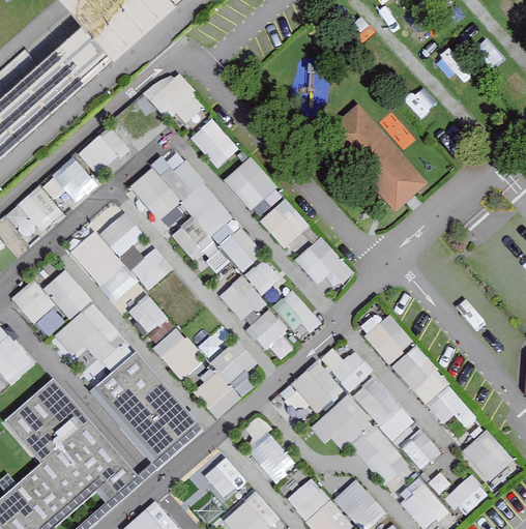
[(0,155),(176,0),(106,0),(77,26),(0,93),(0,155)]
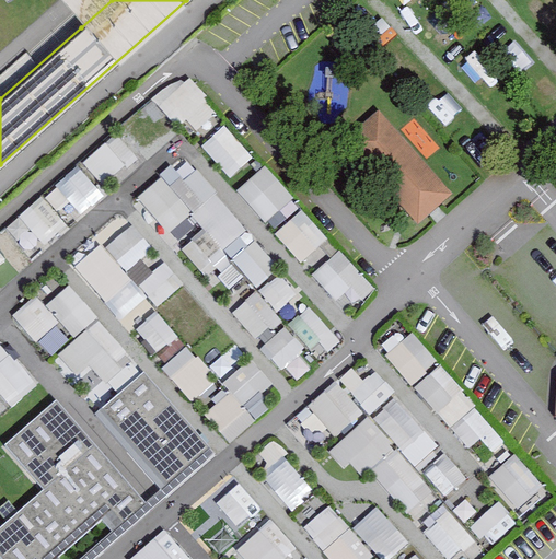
[(56,0),(81,27),(112,0),(56,0)]
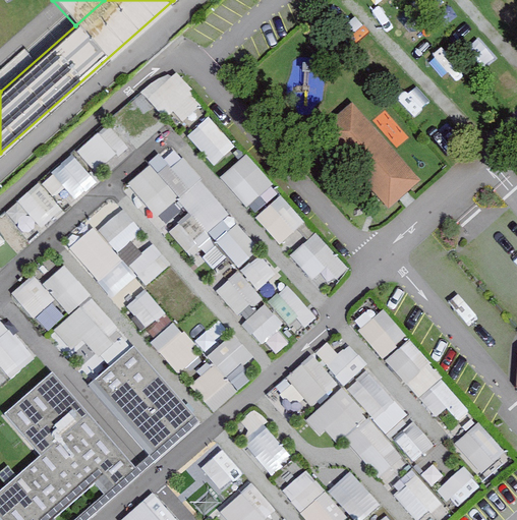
[(445,50),(428,65),(449,87),(465,72),(445,50)]
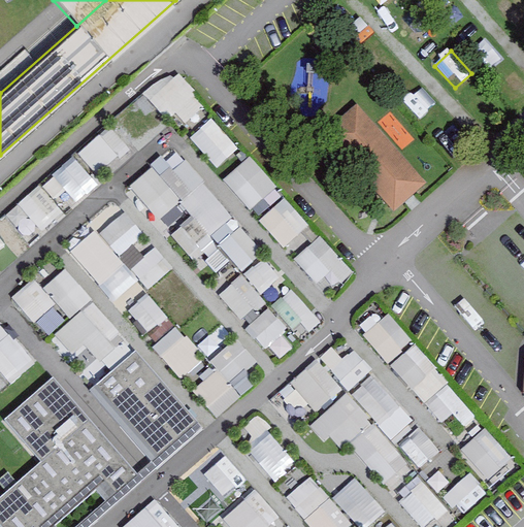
[(179,128),(205,105),(175,70),(149,92),(179,128)]
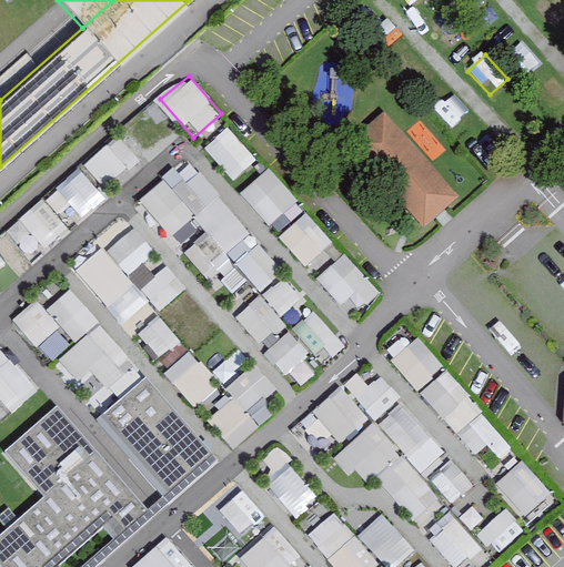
[(456,130),(474,114),(451,88),(433,103),(456,130)]
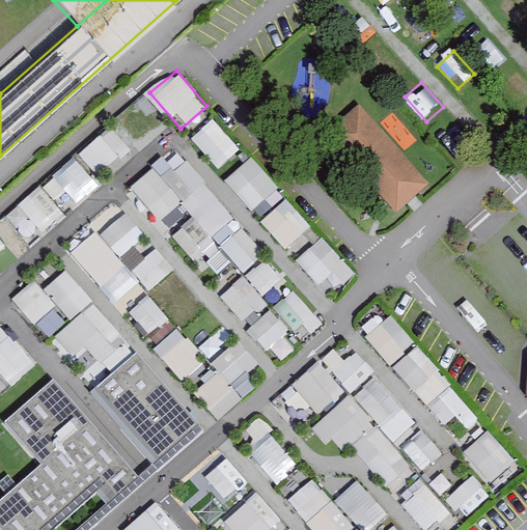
[(113,123),(131,148),(161,127),(143,102),(113,123)]
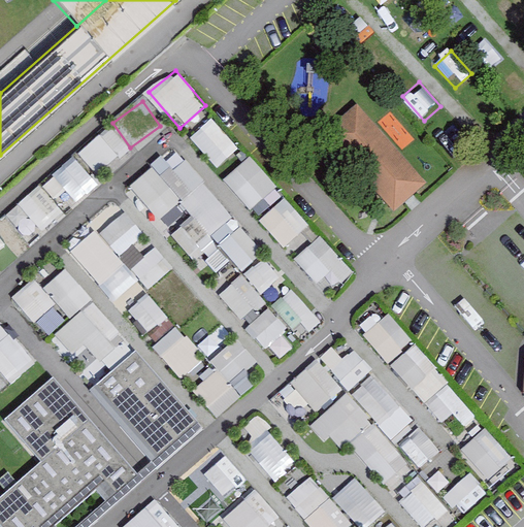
[(420,180),(351,104),(320,132),(389,208),(420,180)]
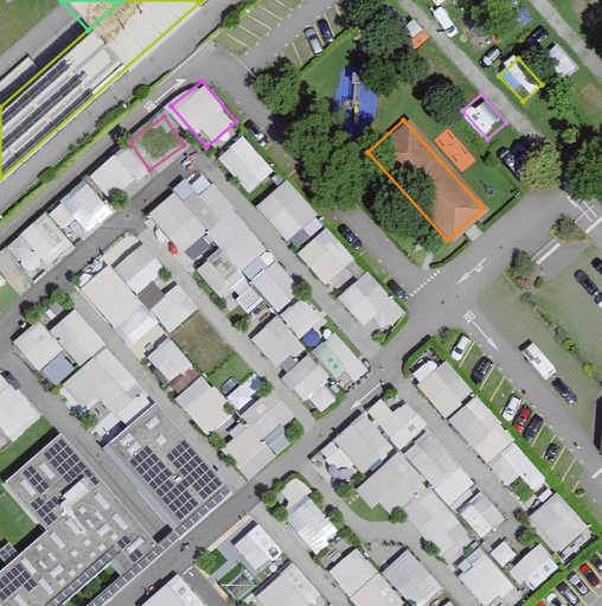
[(241,135),(217,159),(250,193),(275,168),(241,135)]
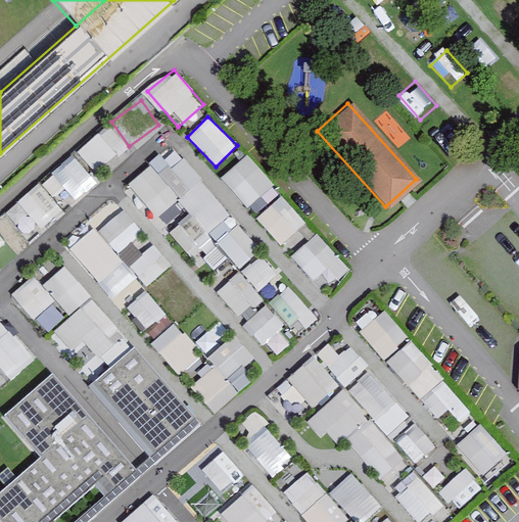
[(78,154),(87,163),(95,154),(110,169),(131,147),(106,124),(78,154)]
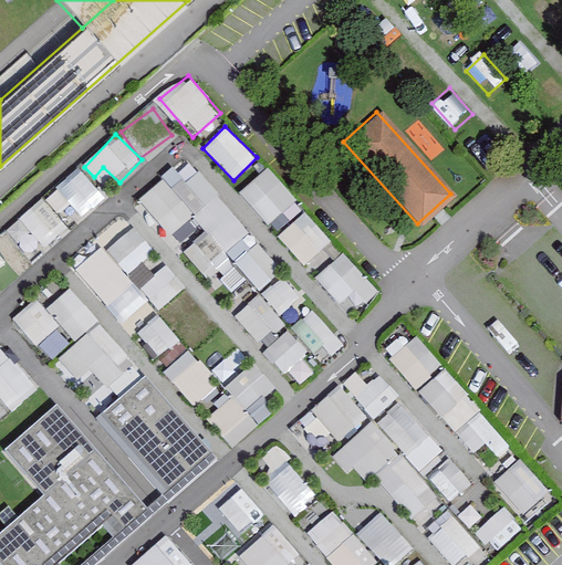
[(79,167),(45,197),(61,213),(68,208),(81,222),(106,197),(79,167)]
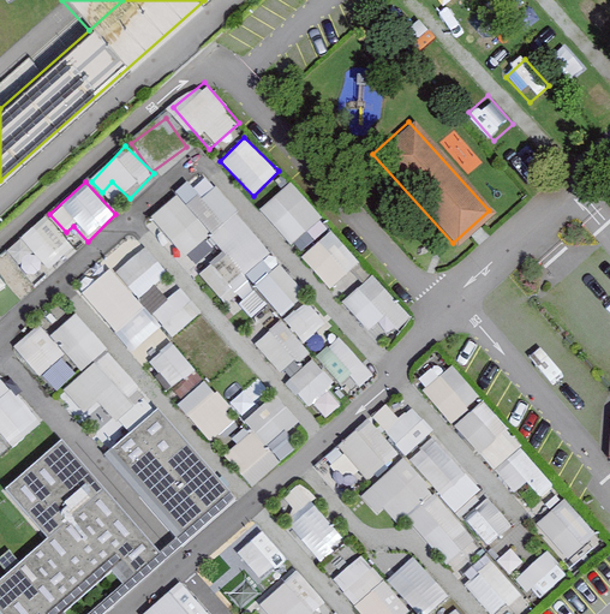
[(259,210),(293,245),(323,215),(289,182),(259,210)]
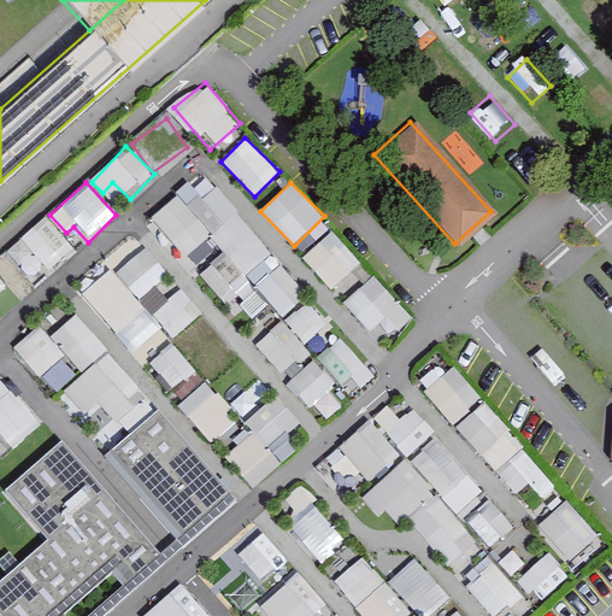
[(212,187),(188,210),(225,250),(199,274),(222,298),(272,252),(212,187)]
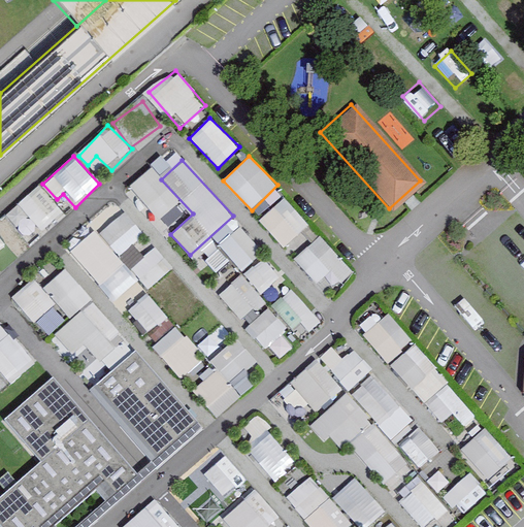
[(157,225),(182,201),(150,168),(125,192),(157,225)]
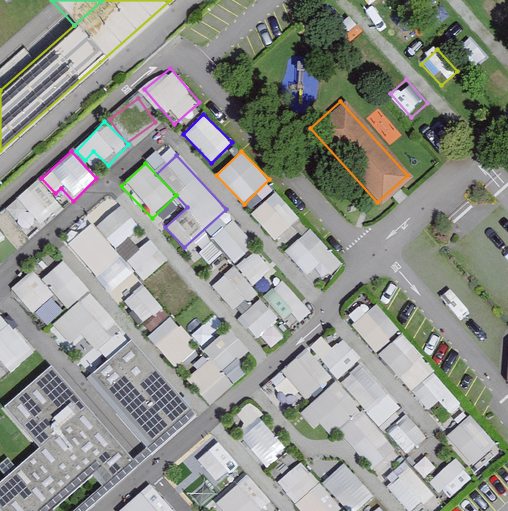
[(3,206),(12,219),(29,208),(41,225),(64,210),(43,179),(3,206)]
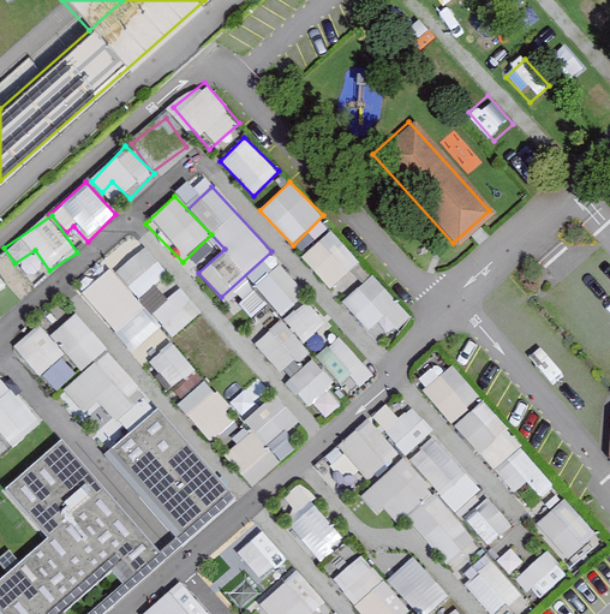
[(330,288),(360,263),(332,230),(301,256),(330,288)]
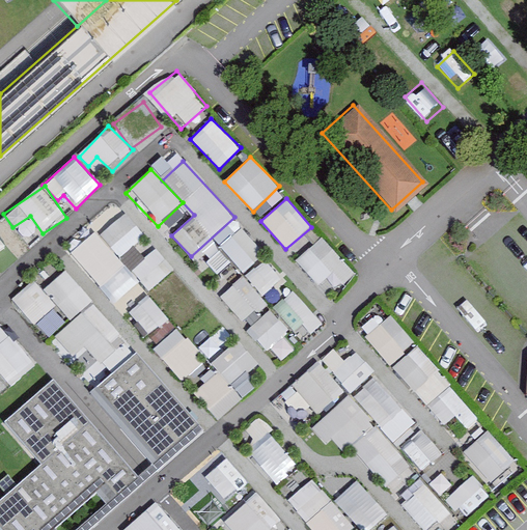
[(123,213),(100,234),(119,255),(143,233),(123,213)]
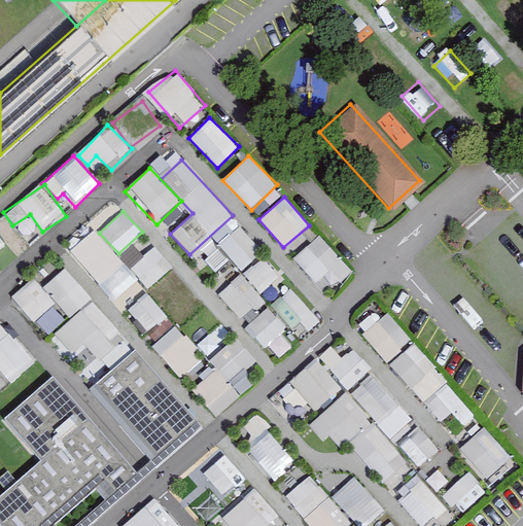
[(29,217),(15,226),(25,240),(38,231),(29,217)]
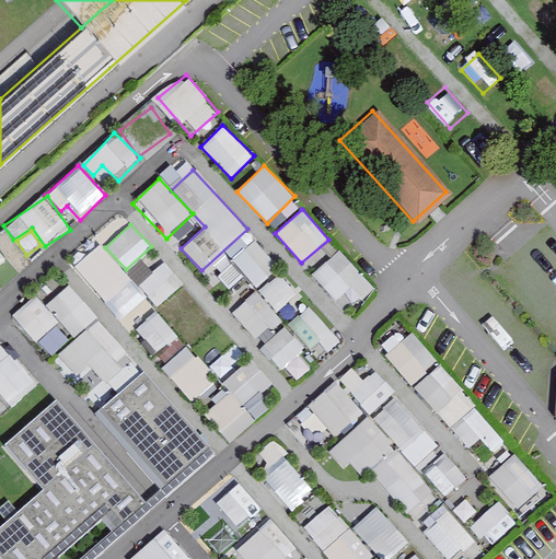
[(232,261),(257,287),(277,268),(251,242),(232,261)]
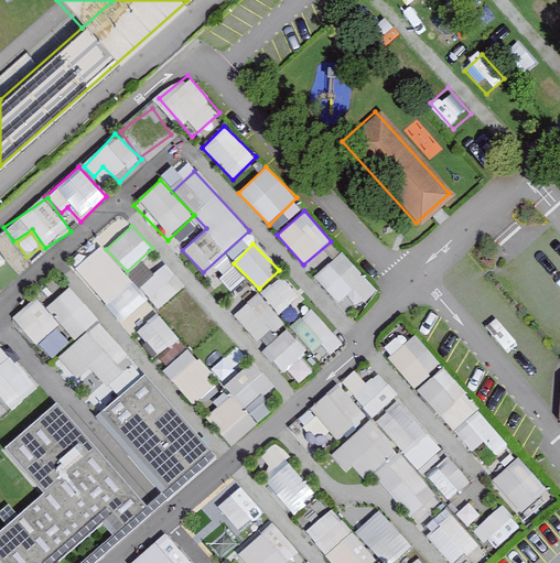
[(126,323),(150,301),(98,246),(74,269),(126,323)]
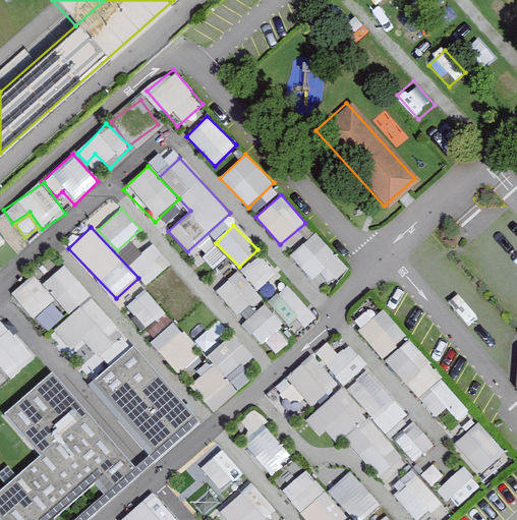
[(313,279),(325,267),(337,278),(348,265),(312,232),(289,258),(313,279)]
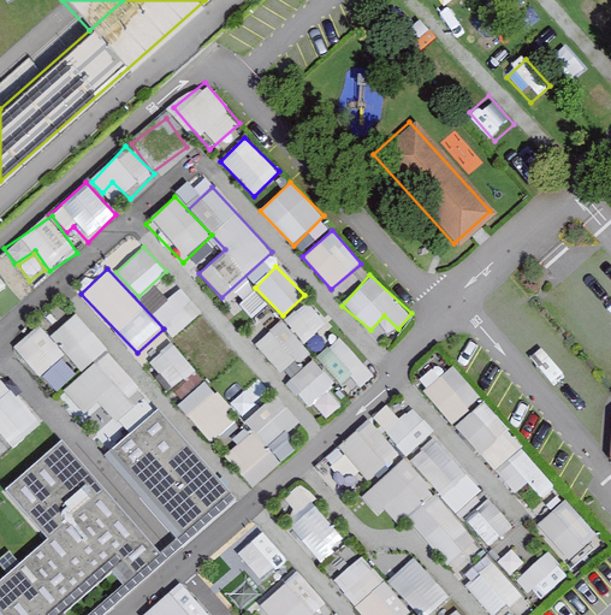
[(183,289),(153,311),(171,337),(201,315),(183,289)]
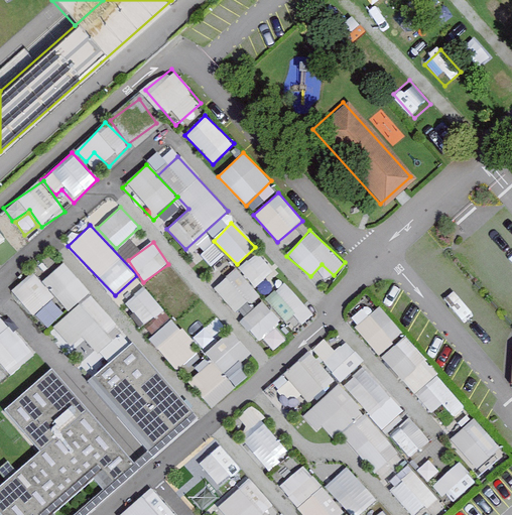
[(251,286),(274,275),(263,253),(241,263),(251,286)]
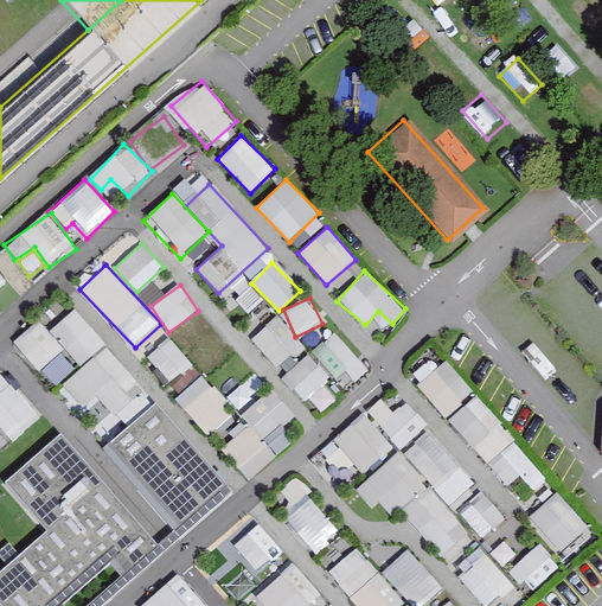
[(74,308),(49,330),(81,367),(104,345),(74,308)]
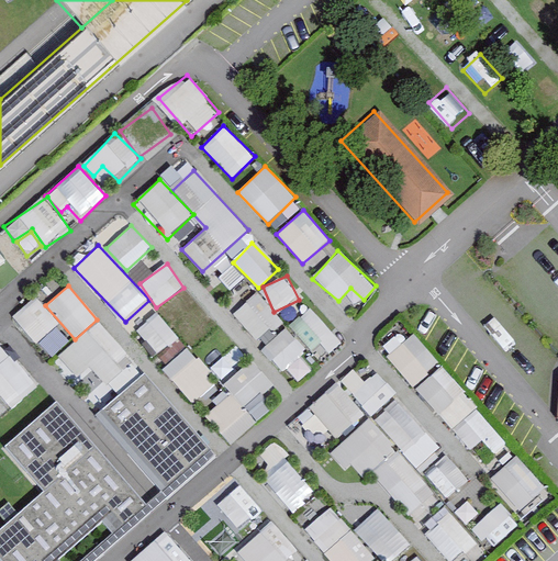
[(234,315),(260,340),(281,318),(256,293),(234,315)]
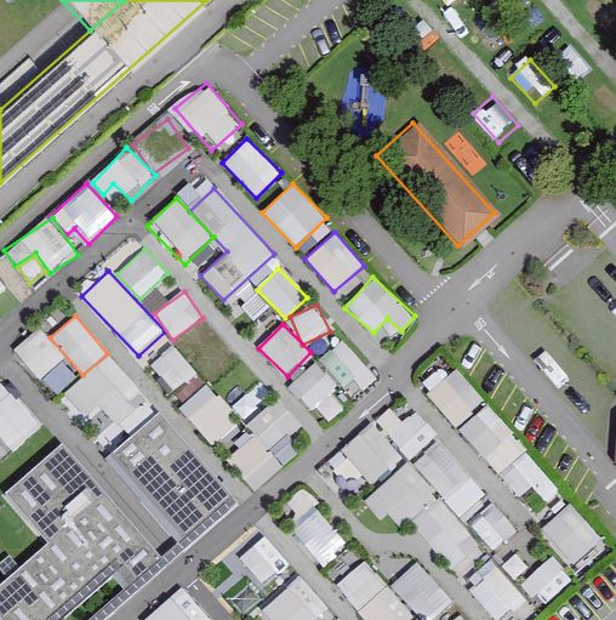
[(38,380),(64,358),(41,329),(13,350),(38,380)]
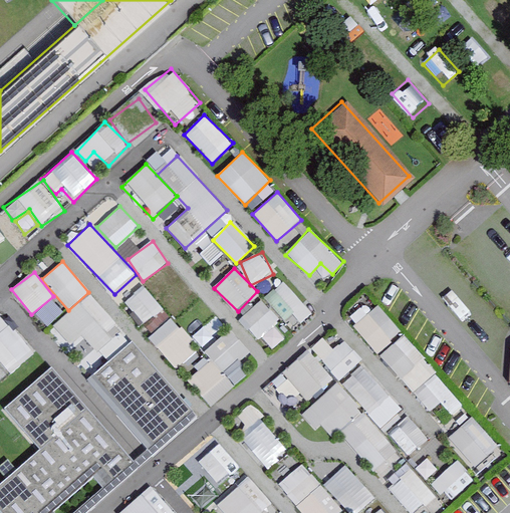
[(284,282),(267,298),(293,327),(310,311),(284,282)]
